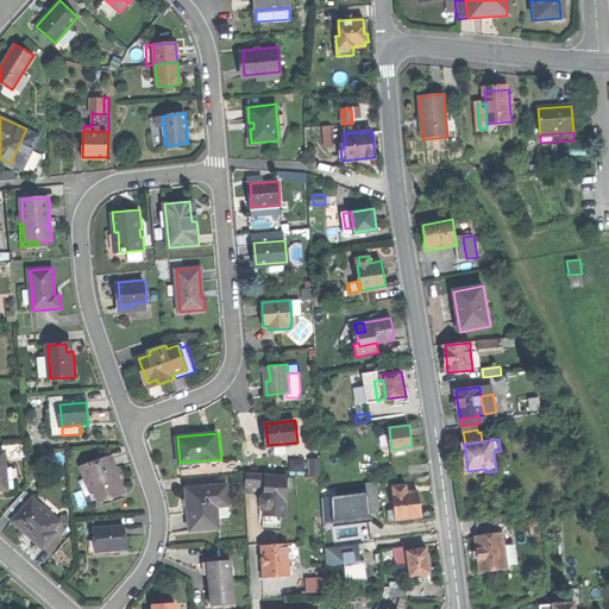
[(92,478),(100,501),(126,491),(121,479),(118,481),(114,470),(118,469),(113,456),(82,468),(87,479),(92,478)]
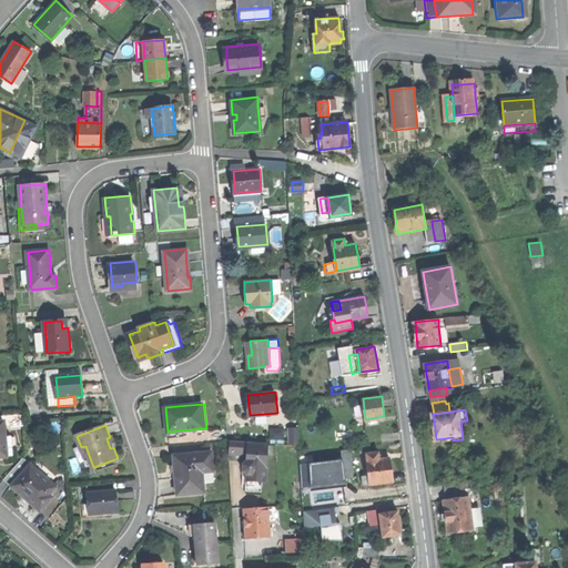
[(290,429),(290,444),(300,443),(298,428),(290,429)]
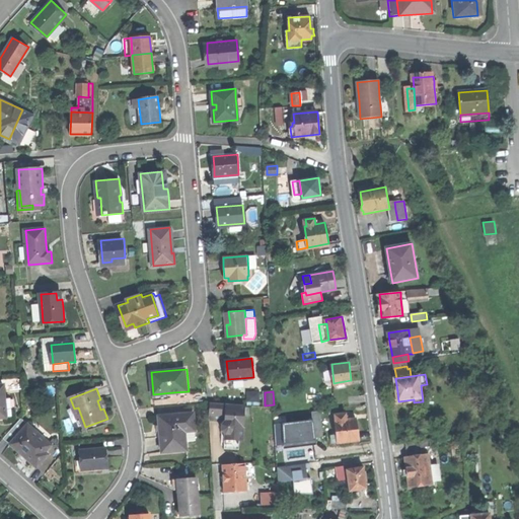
[(247,401),(258,401),(258,392),(247,392),(247,401)]
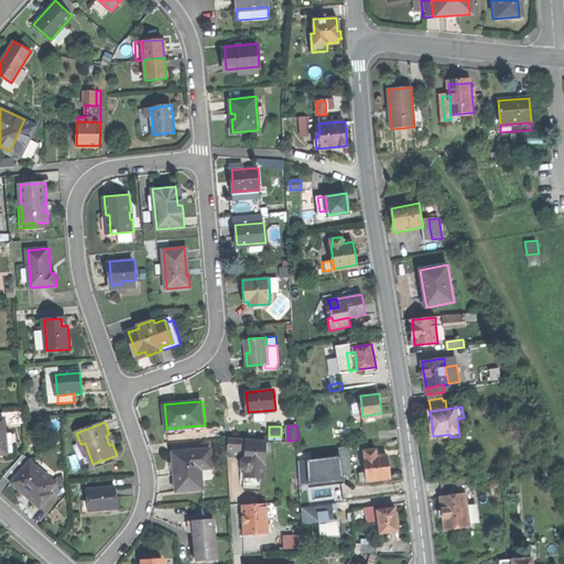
[(236,448),(246,449),(246,438),(228,438),(228,455),(236,455),(236,448)]
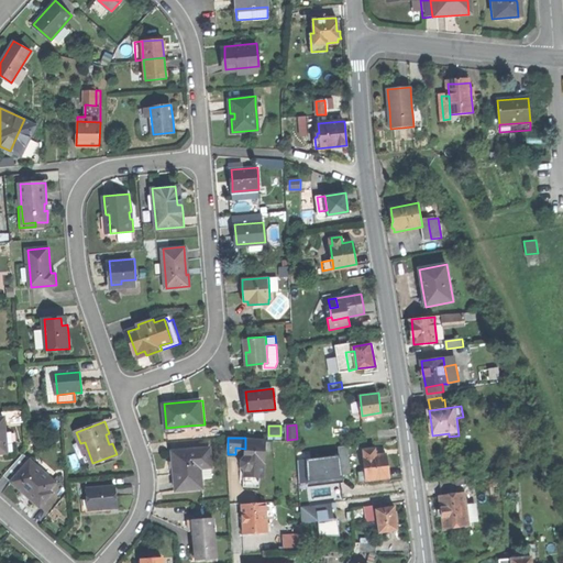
[(245,461),(265,462),(266,439),(245,438),(245,449),(245,454),(245,457),(245,461)]
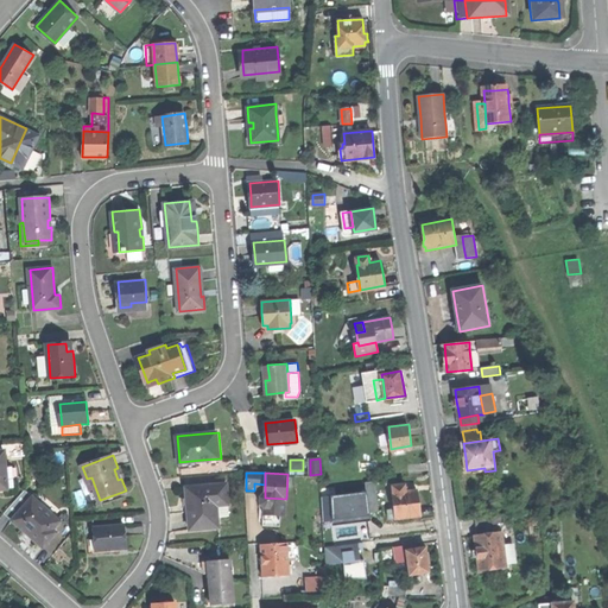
[(95,502),(100,500),(92,477),(87,479),(95,502)]
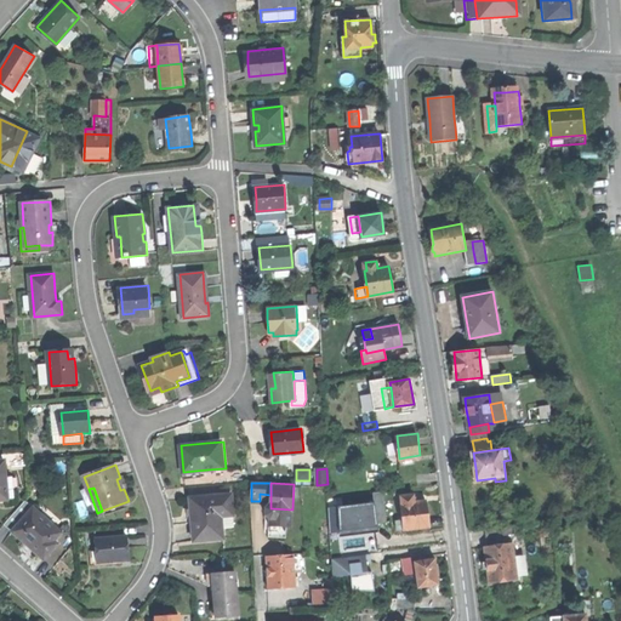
[(405,529),(431,525),(428,512),(427,499),(415,501),(414,493),(403,495),(404,502),(402,502),(404,518),(405,529)]
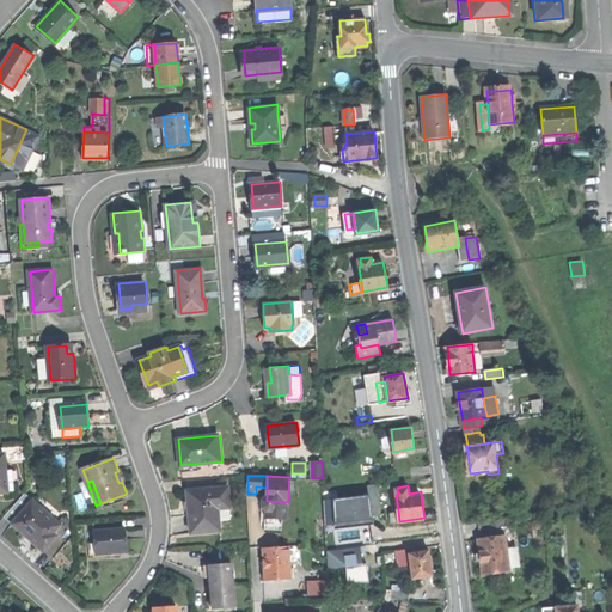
[(230,488),(188,491),(190,510),(191,533),(221,531),(220,521),(219,509),(230,508),(231,508),(230,488)]
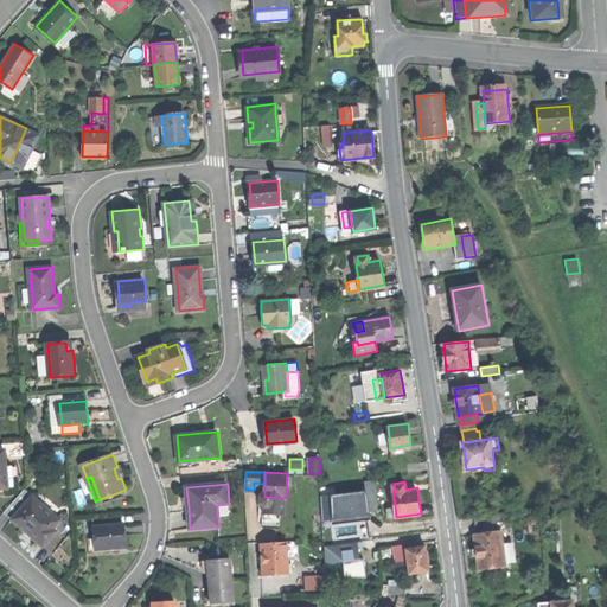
[(324,523),(366,518),(364,492),(321,496),(324,523)]
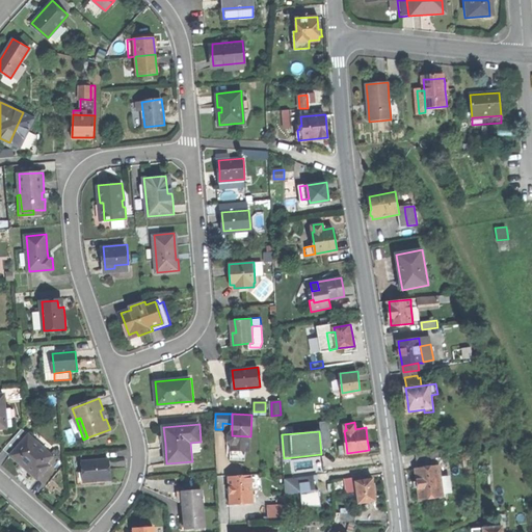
[(24,466),(38,479),(51,466),(48,462),(54,456),(30,434),(11,454),(24,466)]
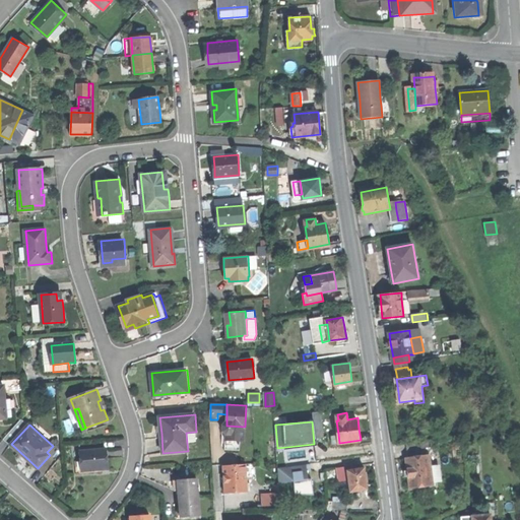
[(245,440),(245,427),(226,426),(226,431),(226,435),(225,439),(240,440),(245,440)]
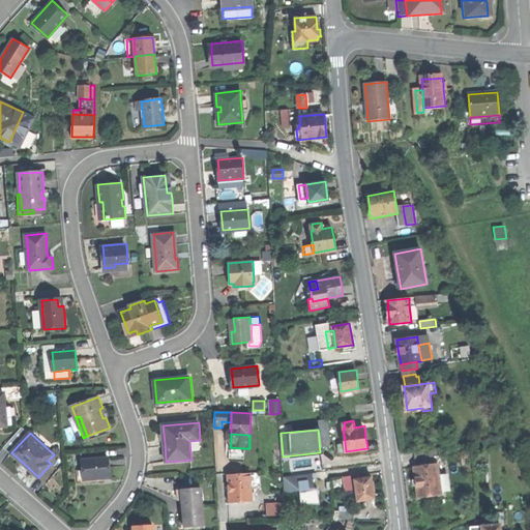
[(200,450),(199,440),(189,441),(190,451),(200,450)]
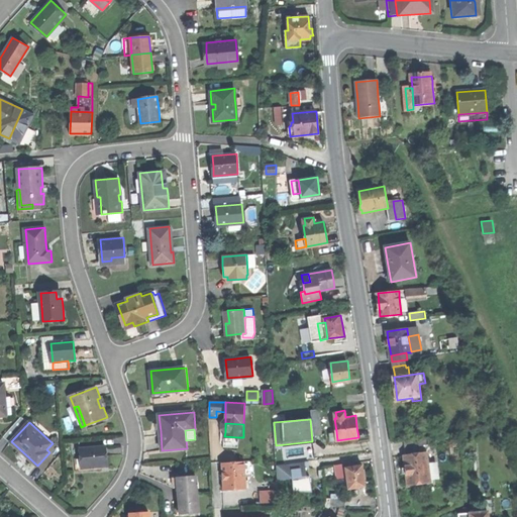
[(238,445),(238,437),(224,436),(224,445),(238,445)]
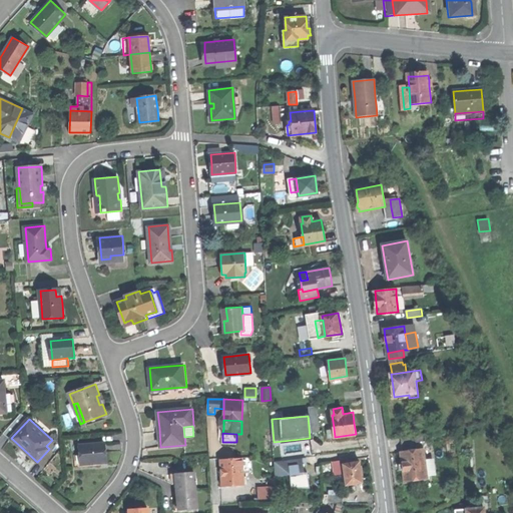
[(402,437),(403,445),(418,443),(427,442),(426,434),(402,437)]
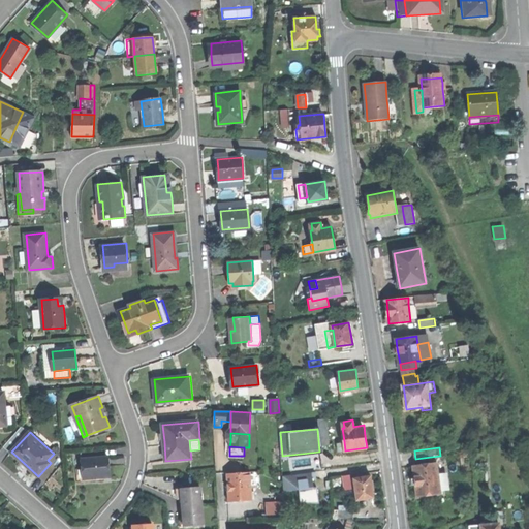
[(115,457),(83,460),(84,468),(85,478),(106,476),(116,475),(115,465),(115,457)]
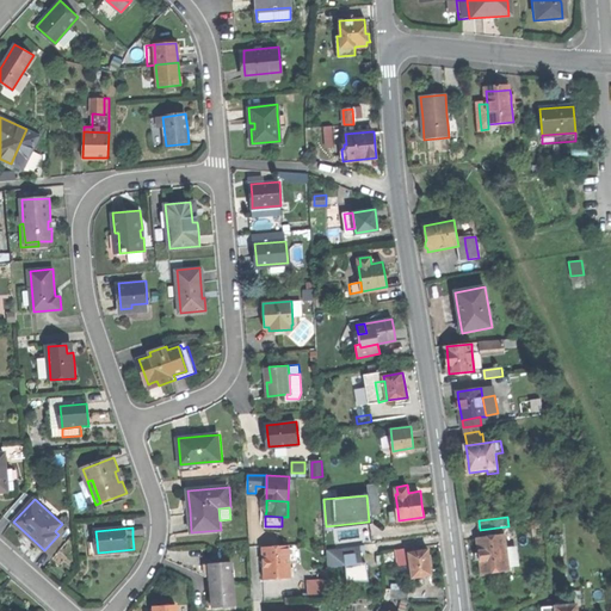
[(480,530),(481,538),(499,536),(498,528),(480,530)]
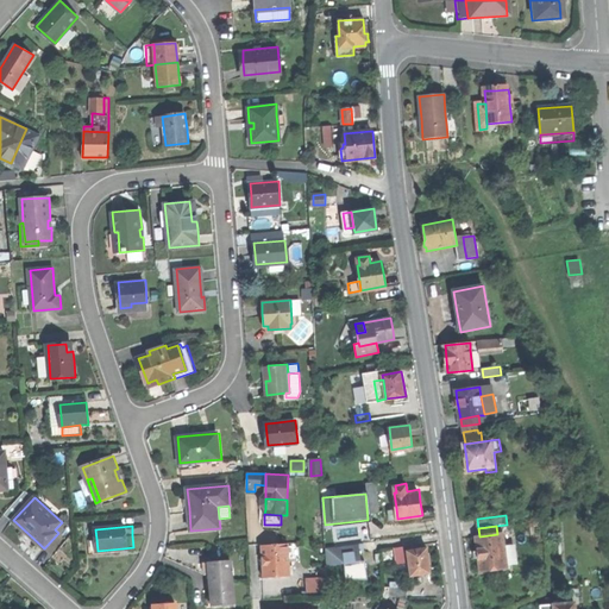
[(481,572),(508,569),(503,534),(497,534),(479,537),(477,538),(478,554),(481,572)]
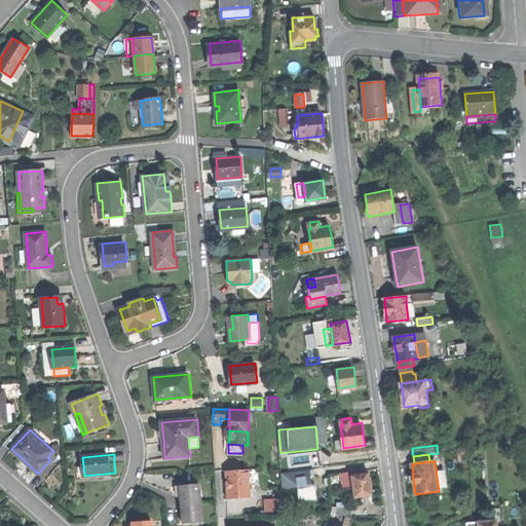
[(107,477),(106,474),(84,476),(83,465),(78,466),(79,480),(107,477)]
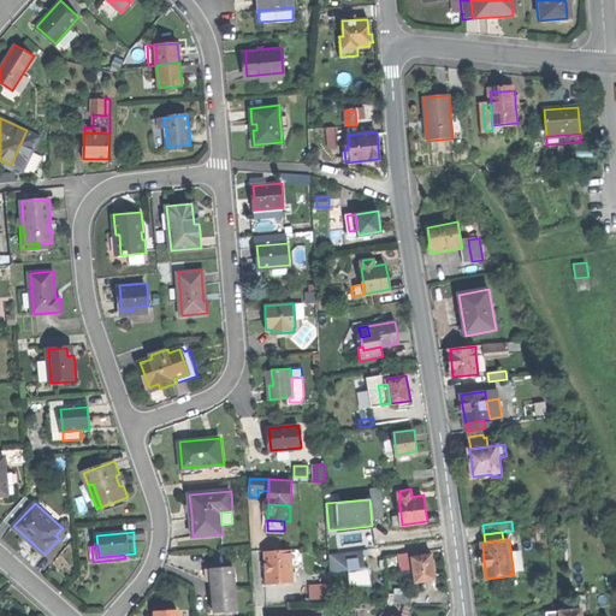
[(266,568),(267,584),(292,582),(292,579),(291,570),(290,550),(265,551),(266,568)]
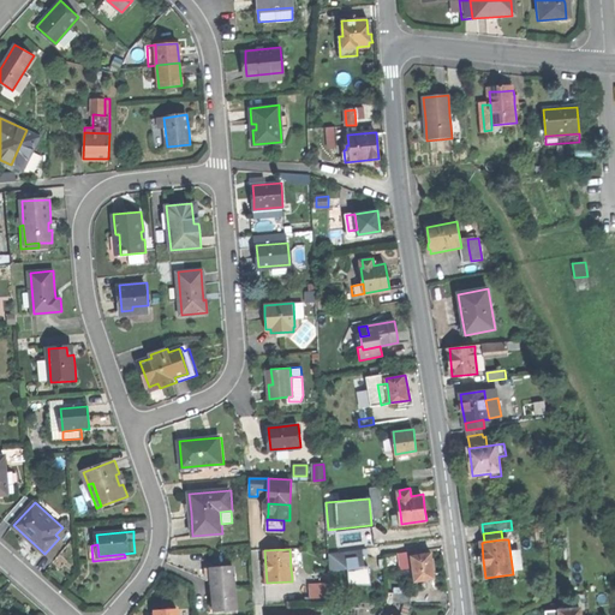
[(368,556),(366,549),(328,554),(329,573),(348,569),(350,585),(371,584),(369,565),(364,566),(364,561),(364,557),(368,556)]
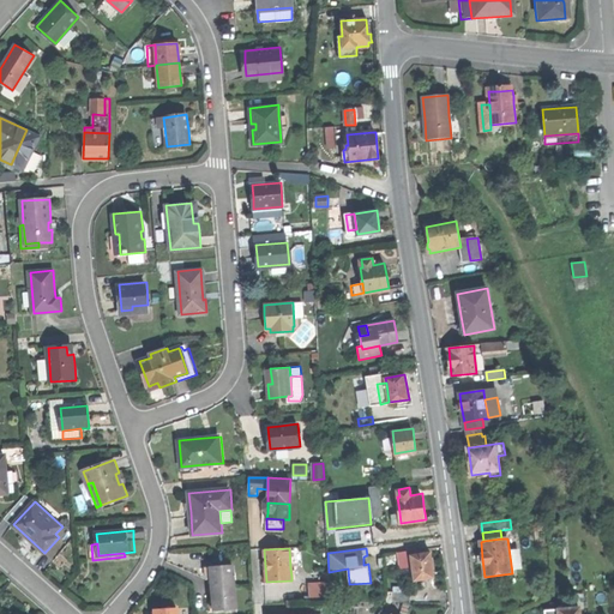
[(416,581),(435,577),(434,565),(432,552),(411,555),(416,581)]
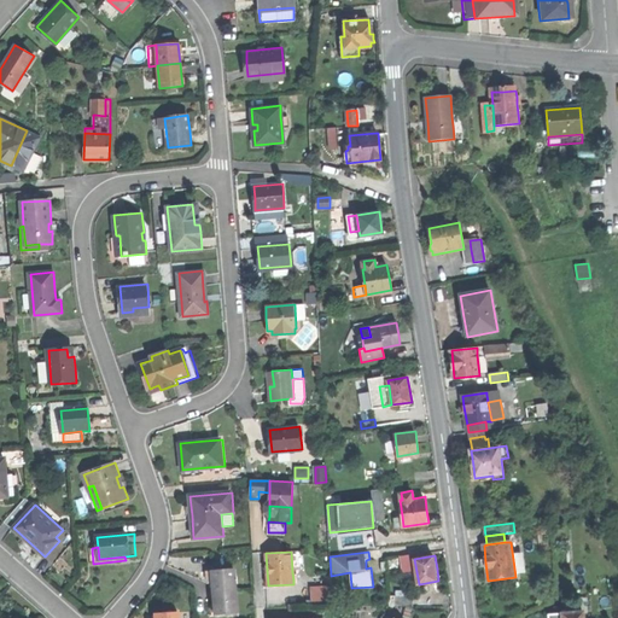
[(214,592),(237,589),(234,569),(211,570),(213,582),(214,592)]
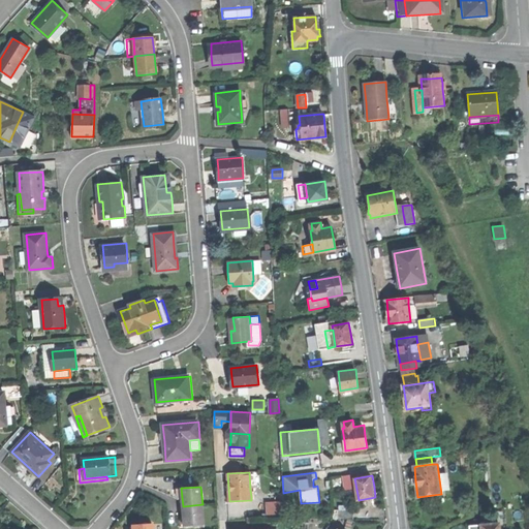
[(267,501),(267,516),(279,515),(278,500),(267,501)]
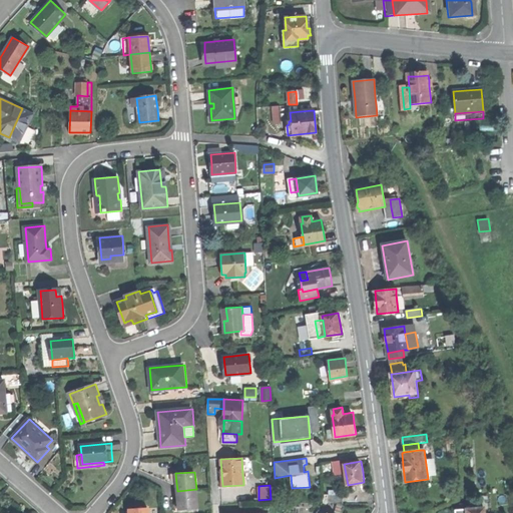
[(197,506),(196,489),(177,491),(178,500),(179,508),(197,506)]
